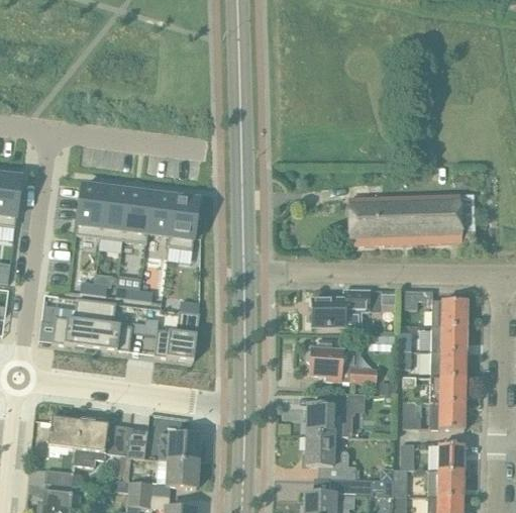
[(0,215),(17,217),(21,178),(11,177),(11,174),(0,172),(0,215)]
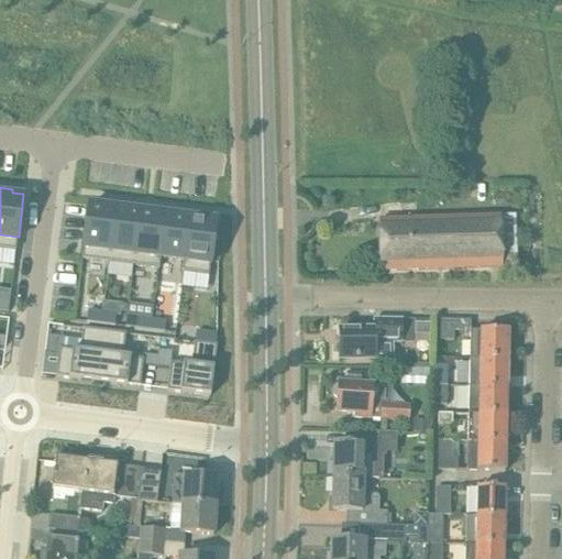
[(116,206),(110,249),(135,252),(141,208),(140,208),(130,207),(130,204),(116,201),(114,205),(116,206)]
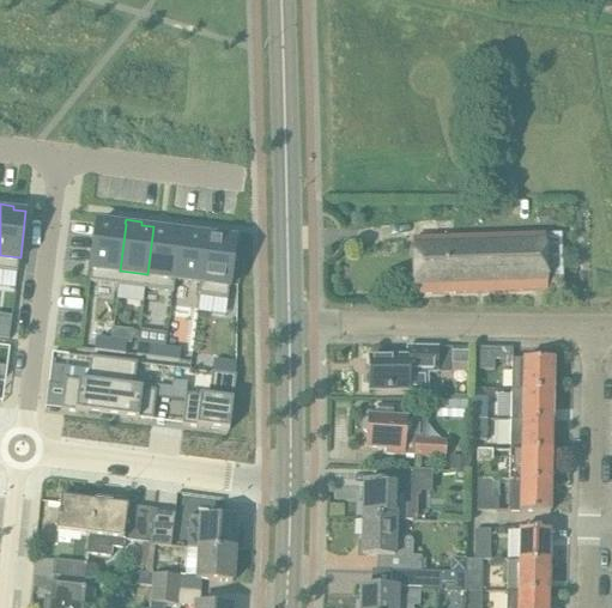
[(126,224),(125,223),(98,220),(92,267),(120,271),(126,224)]
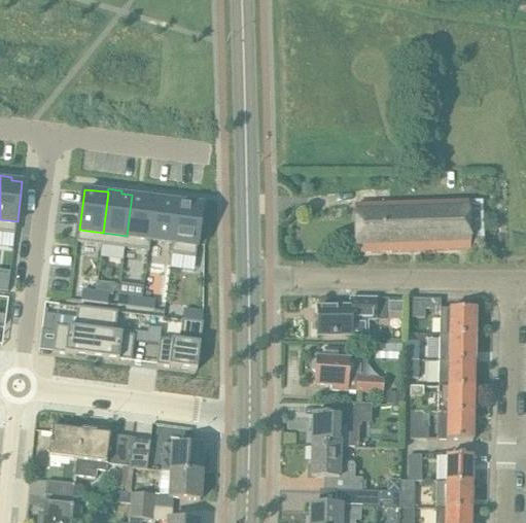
[(132,195),(127,236),(150,238),(155,198),(154,198),(145,197),(145,194),(131,192),(131,195),(132,195)]
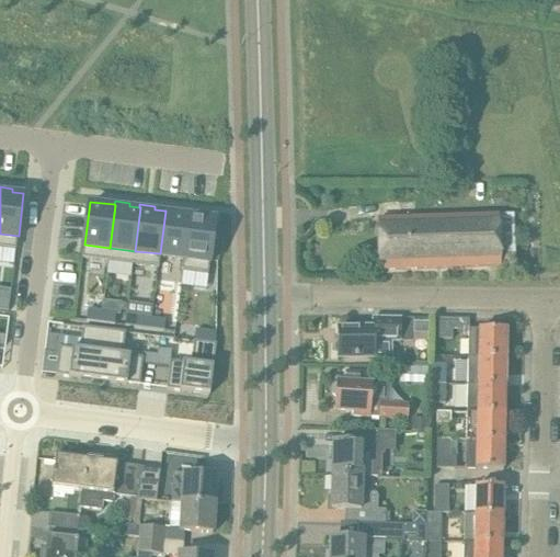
[(166,211),(160,253),(184,257),(190,214),(189,214),(179,213),(180,209),(164,207),(164,211),(166,211)]
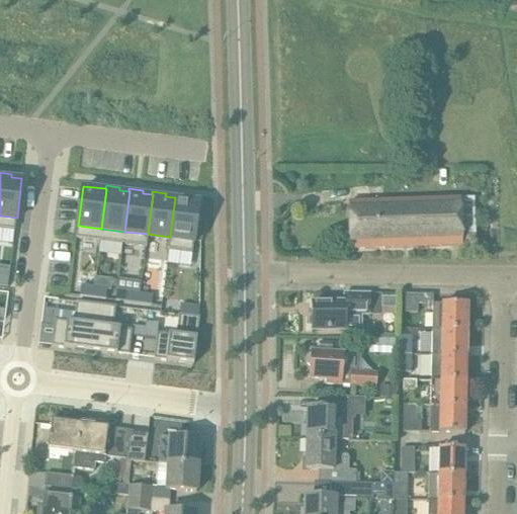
[(175,197),(170,237),(194,240),(199,200),(188,199),(188,196),(175,194),(174,197),(175,197)]
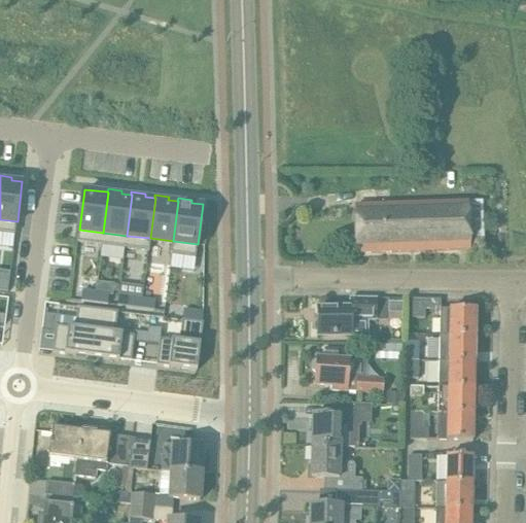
[(485,247),(483,198),(356,203),(357,251),(485,247)]
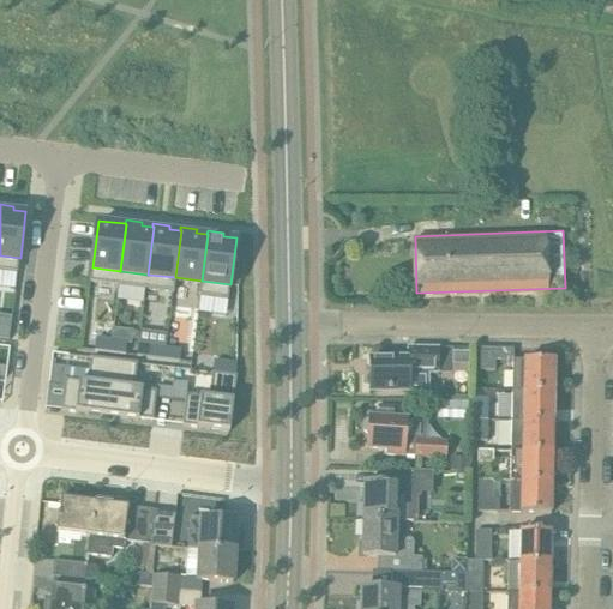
[(110,349),(112,338),(96,336),(95,348),(110,349)]
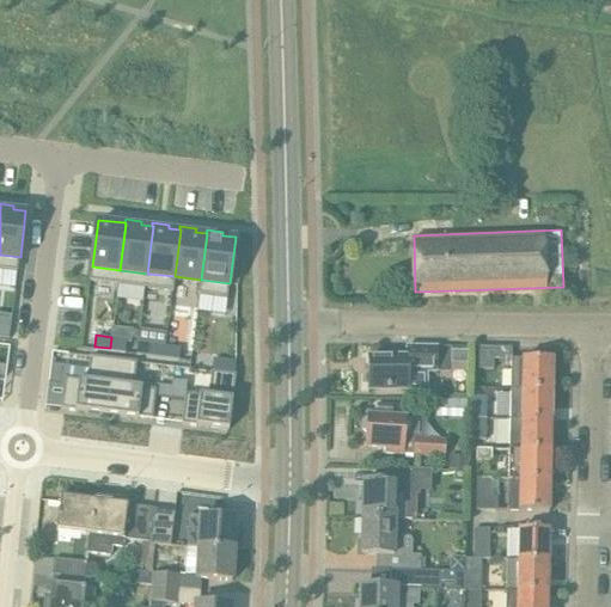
[(126,350),(127,338),(111,337),(110,348),(126,350)]
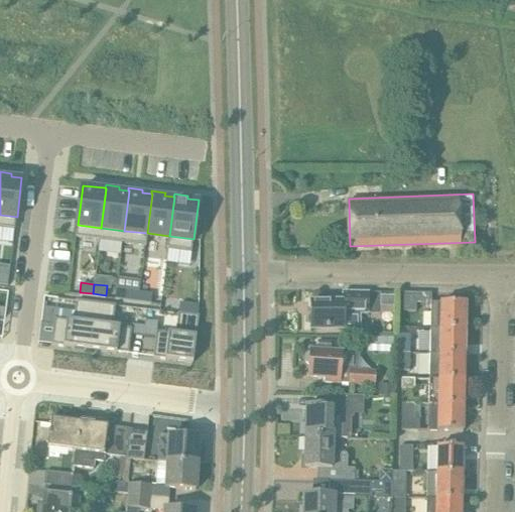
[(138,299),(140,289),(127,288),(125,298),(138,299)]
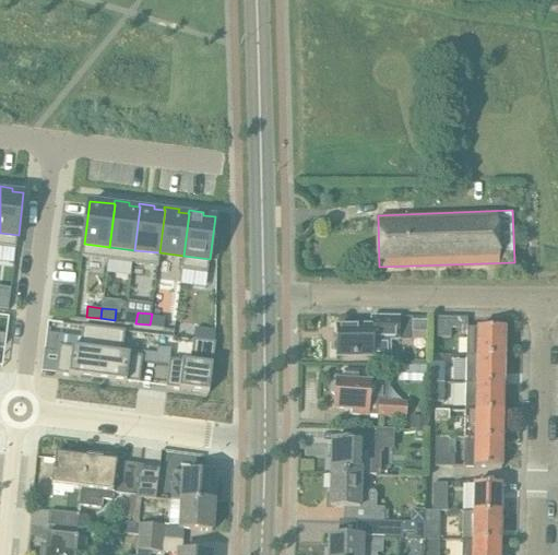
[(164,327),(166,316),(152,314),(150,325),(164,327)]
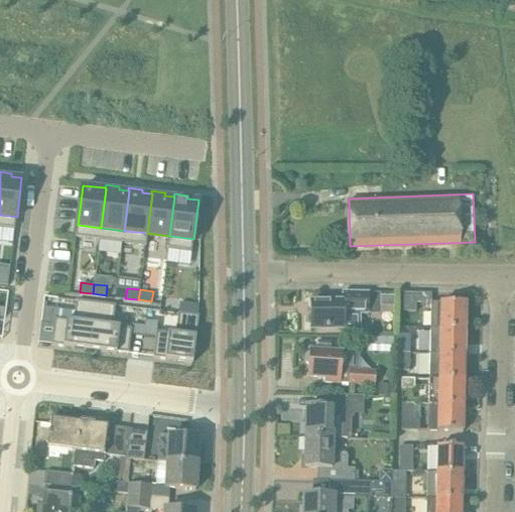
[(404,289),(403,308),(417,308),(417,299),(431,300),(431,299),(431,290),(404,289)]
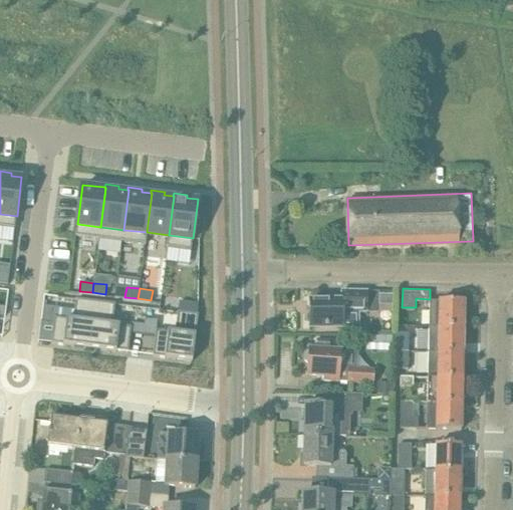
[(359,309),(367,309),(366,290),(342,290),(342,297),(310,297),(310,323),(344,323),(344,326),(359,326),(359,309)]
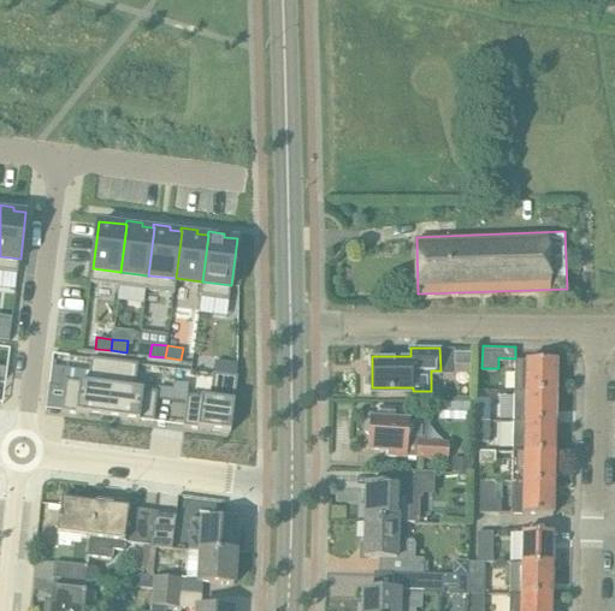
[(208,363),(210,351),(194,349),(193,361),(208,363)]
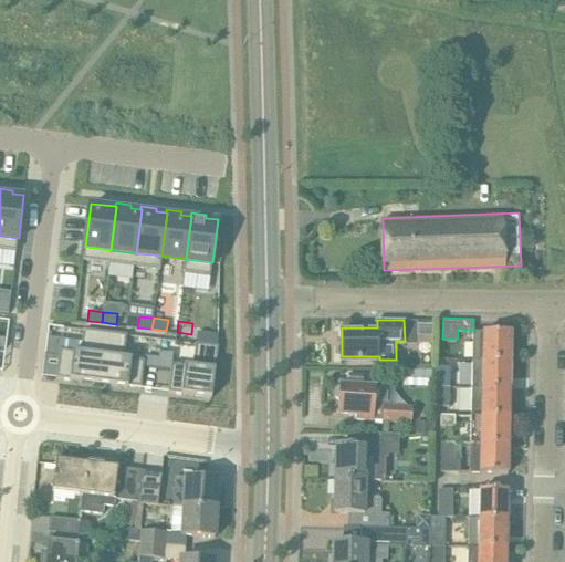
[(435,333),(435,321),(421,321),(418,321),(418,333),(435,333)]
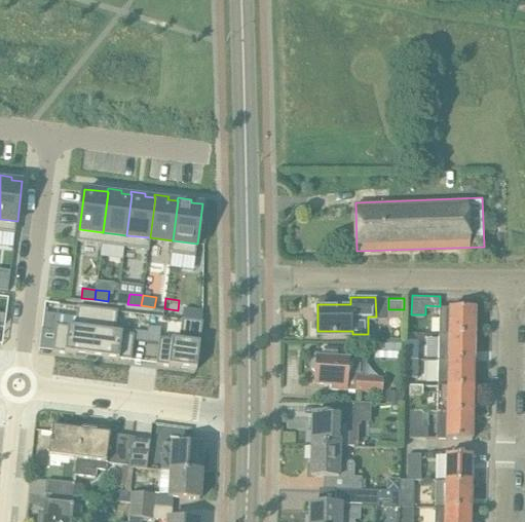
[(92,353),(99,306),(78,303),(76,325),(57,323),(58,311),(45,309),(43,327),(55,328),(52,348),(92,353)]
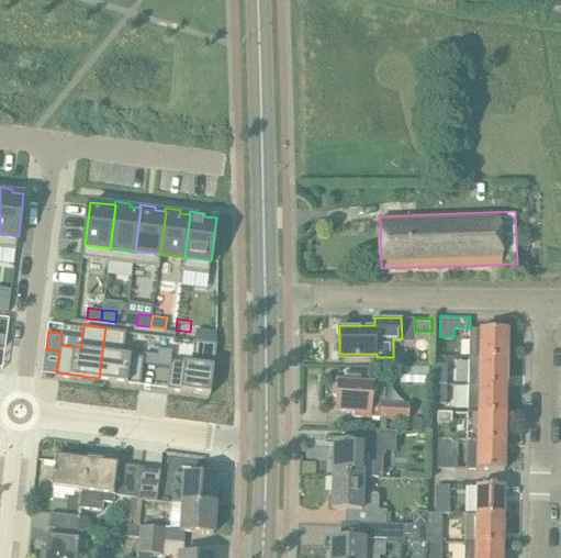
[(470,327),(469,355),(507,356),(508,327),(470,326),(470,327)]
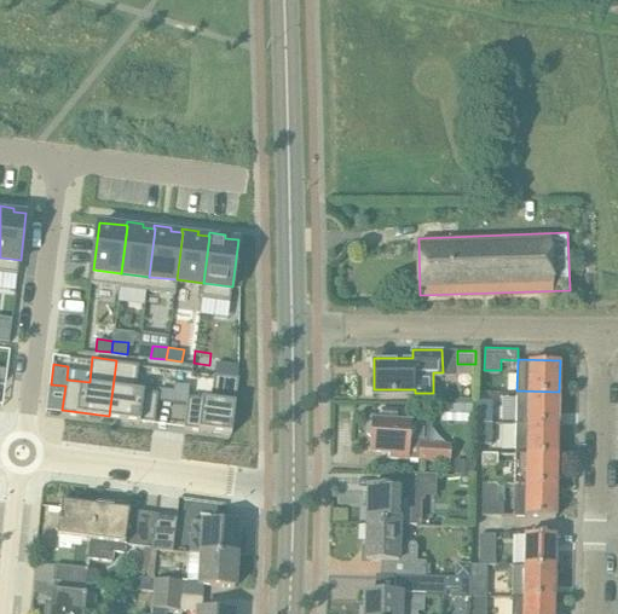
[(109,416),(140,420),(140,418),(155,421),(159,398),(173,400),(174,388),(159,386),(159,391),(136,388),(139,363),(116,360),(109,416)]
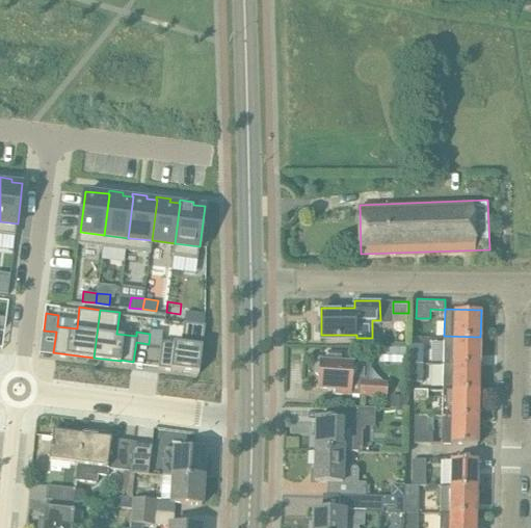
[(187,310),(186,320),(205,323),(206,323),(206,313),(187,310)]
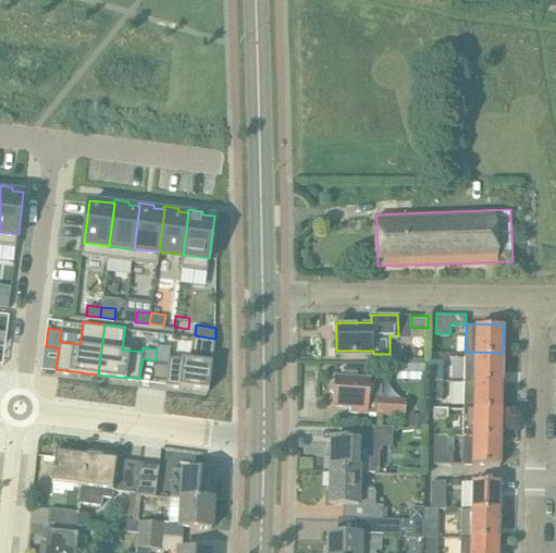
[(167,383),(209,389),(215,339),(193,335),(190,358),(170,356),(172,344),(158,342),(157,349),(156,360),(169,361),(167,383)]
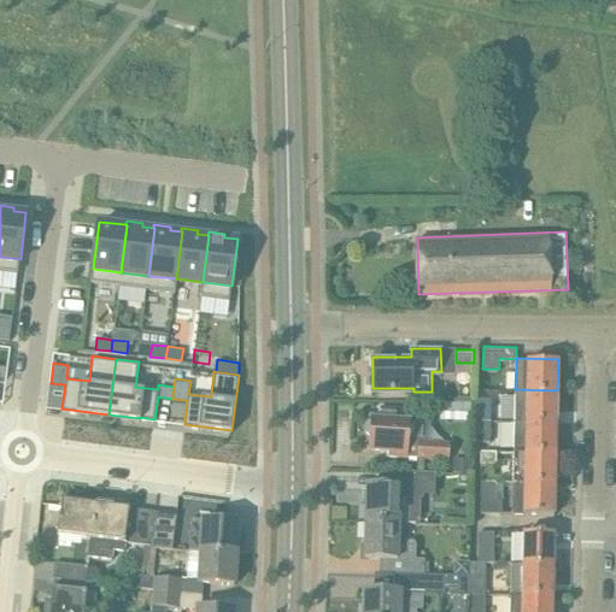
[(557,421),(557,390),(515,389),(515,419),(557,421)]
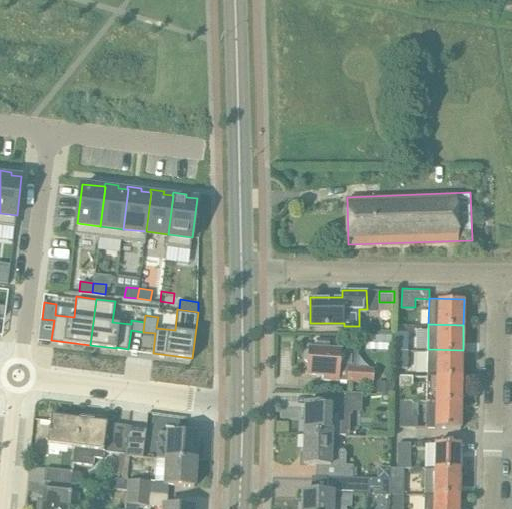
[(395,330),(395,348),(408,349),(409,330),(395,330)]
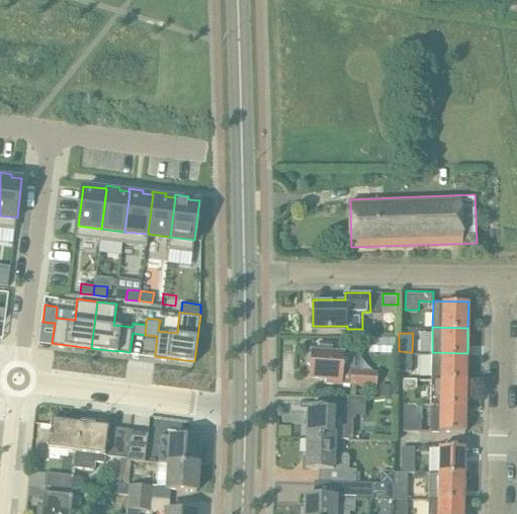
[(392,350),(393,336),(372,336),(372,350),(392,350)]
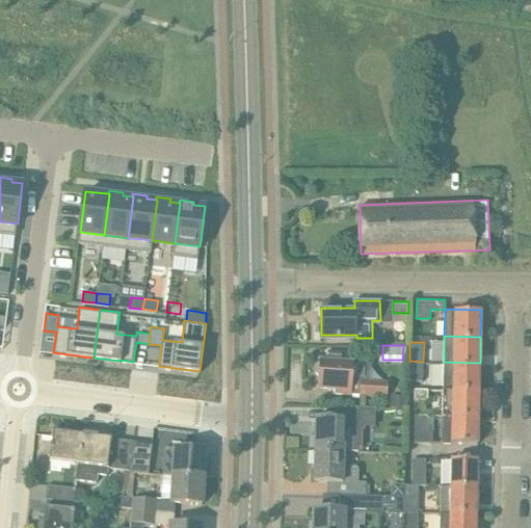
[(373,361),(318,358),(316,386),(335,387),(334,391),(386,395),(387,379),(372,378),(373,361)]
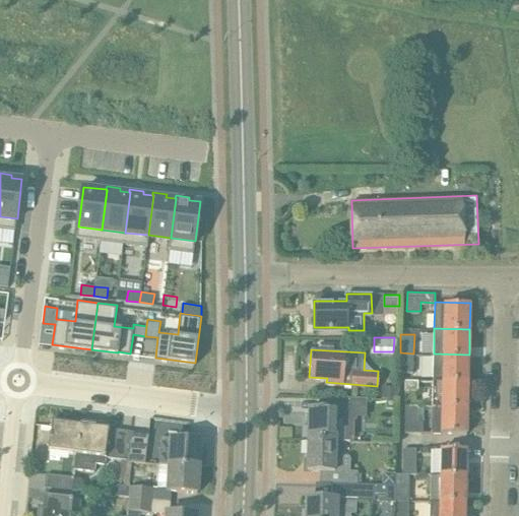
[(413,372),(413,353),(400,352),(399,371),(413,372)]
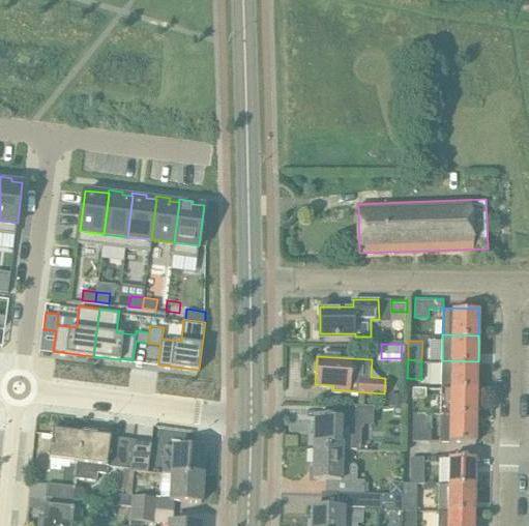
[(441,386),(477,387),(478,361),(442,360),(441,386)]
